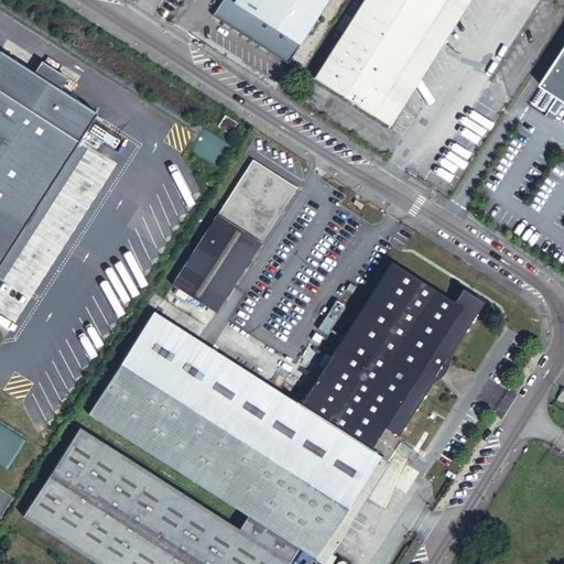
[(250,0),(246,9),(240,6),(231,0),(226,0),(215,18),(291,67),(311,36),(322,19),(333,0),(250,0)]
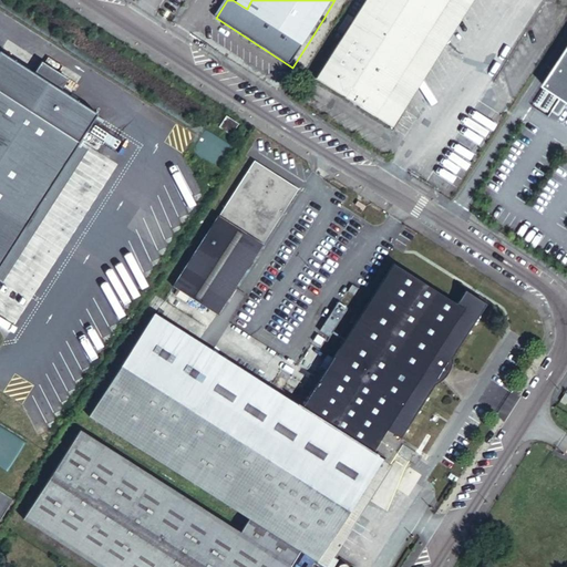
[(251,0),(245,0),(241,6),(247,9),(251,0)]
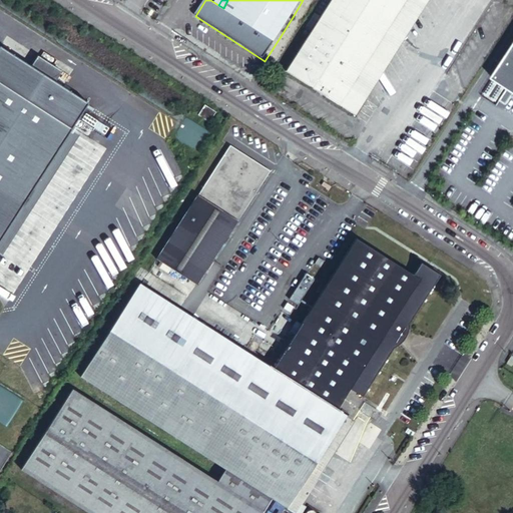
[(297,79),(347,0),(334,0),(287,73),(297,79)]
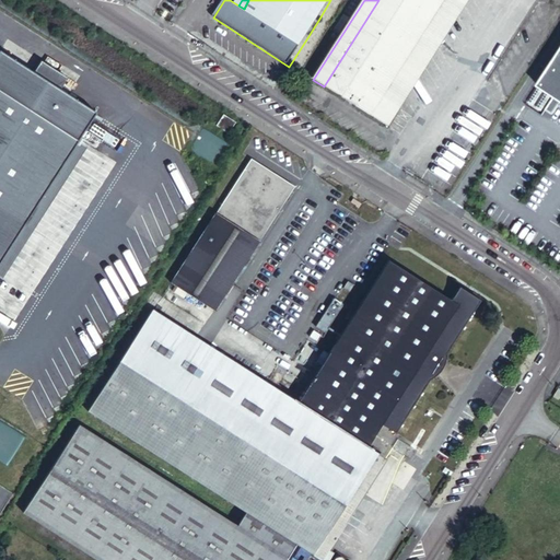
[(346,101),(409,0),(378,0),(324,86),(346,101)]
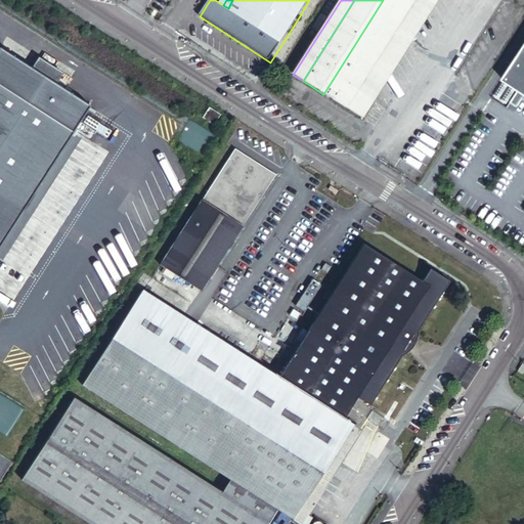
[(383,0),(323,94),(347,110),(358,92),(417,0),(383,0)]
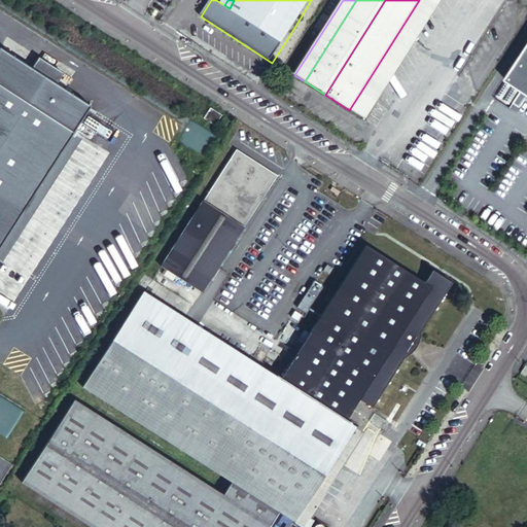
[(444,0),(419,0),(360,93),(378,103),(444,0)]
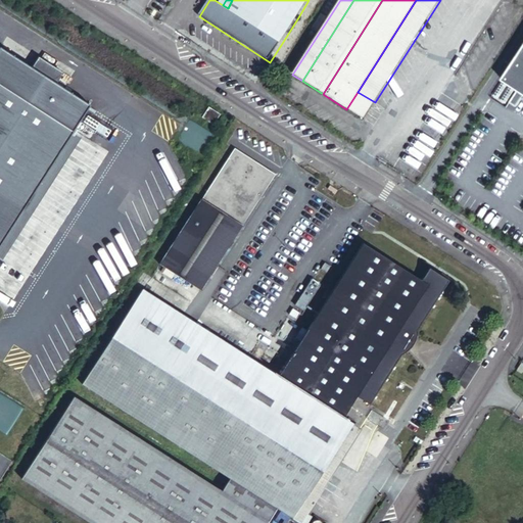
[(301,19),(298,17),(288,34),(291,36),(301,19)]
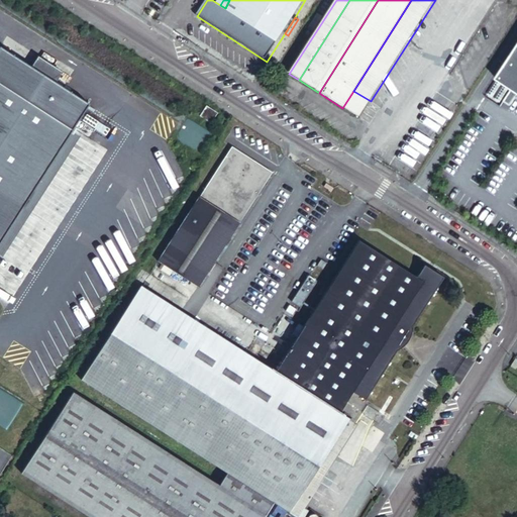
[(0,235),(87,101),(0,44),(0,235)]
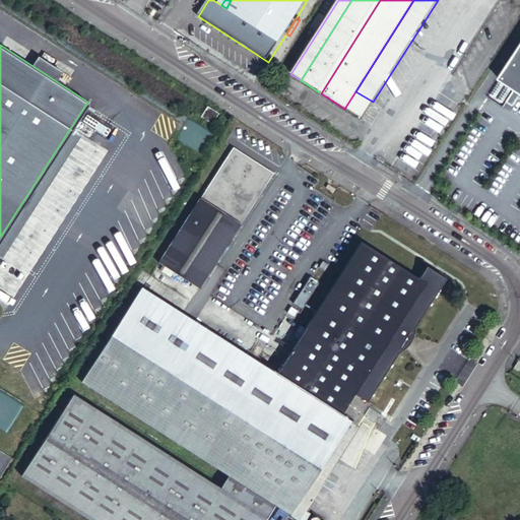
[(519,94),(519,46),(499,80),(514,89),(506,103),(513,107),(519,94)]
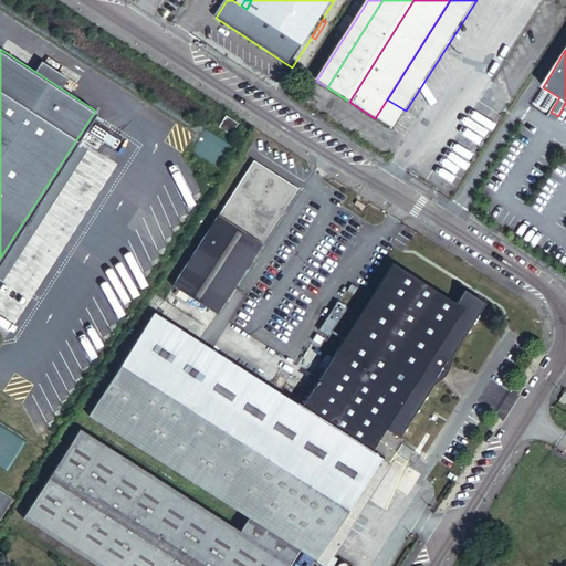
[(295,83),(287,79),(282,87),(290,92),(295,83)]
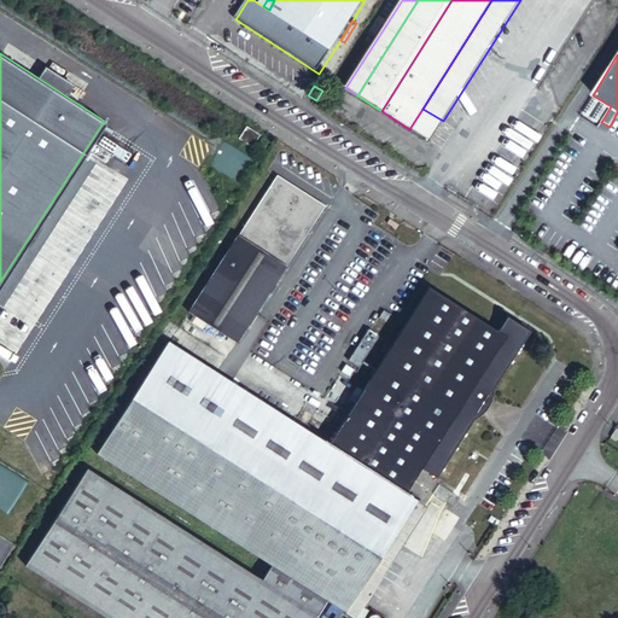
[(340,95),(333,92),(326,104),(333,108),(340,95)]
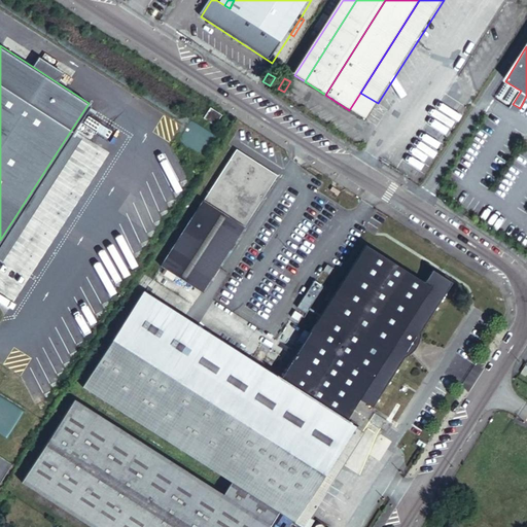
[(360,93),(349,110),(365,121),(378,103),(360,93)]
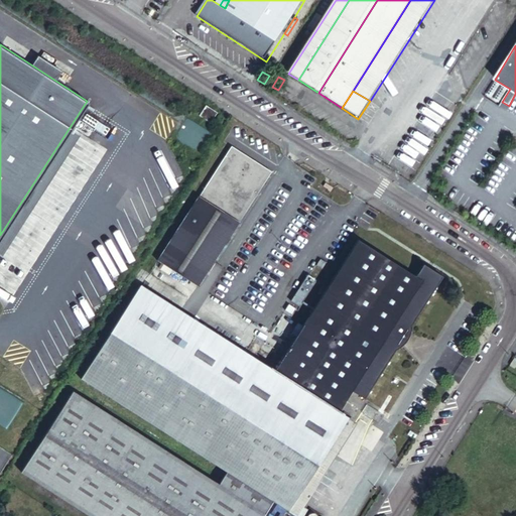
[(217,112),(207,106),(202,114),(212,120),(217,112)]
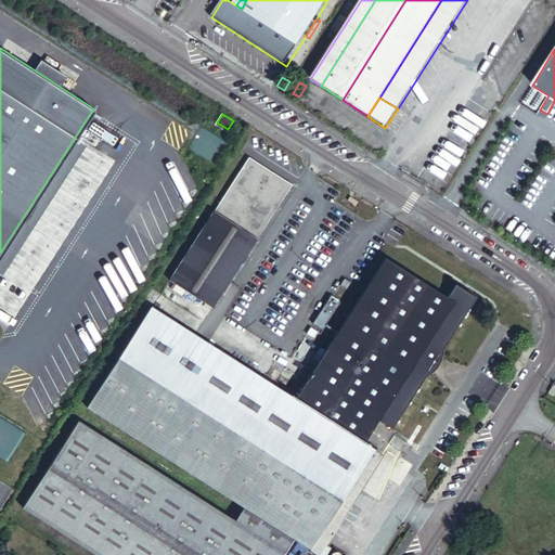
[(248,155),(218,203),(261,230),(292,184),(248,155)]
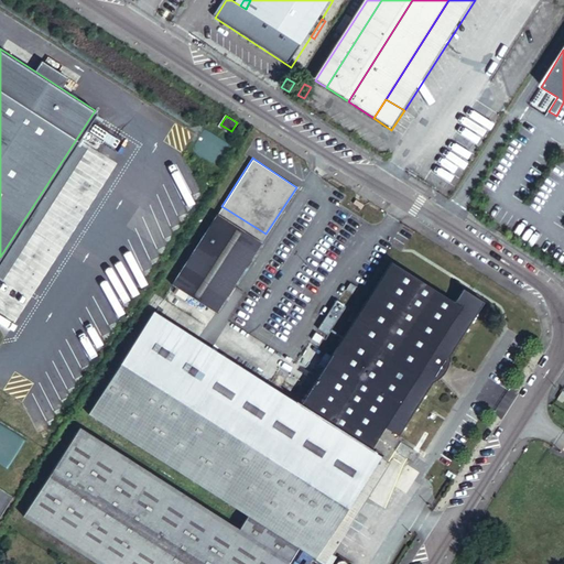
[(367,205),(357,198),(355,203),(365,209),(367,205)]
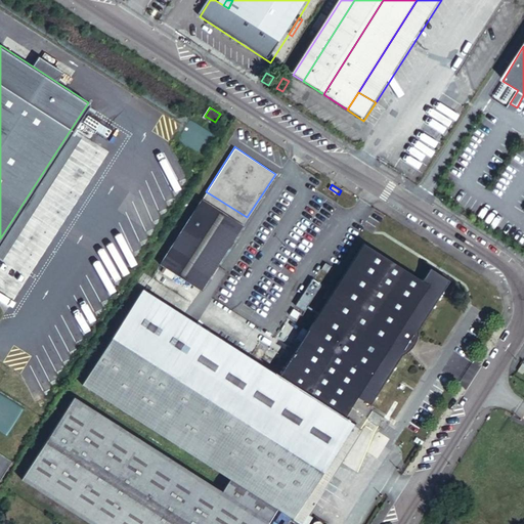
[(206,191),(191,213),(232,238),(247,217),(206,191)]
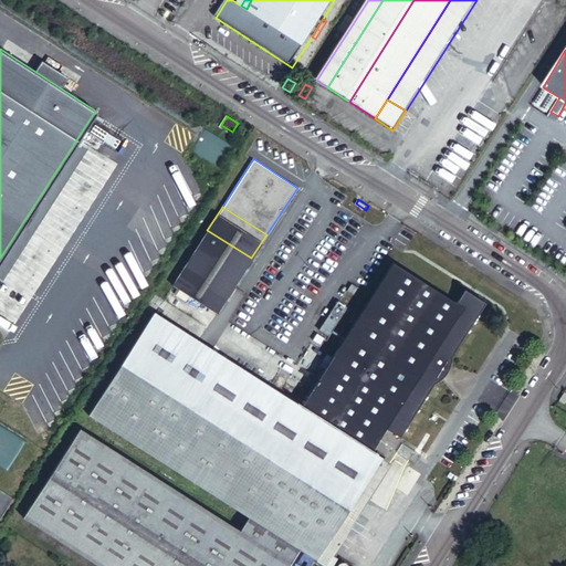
[(192,253),(236,281),(251,258),(207,230),(192,253)]
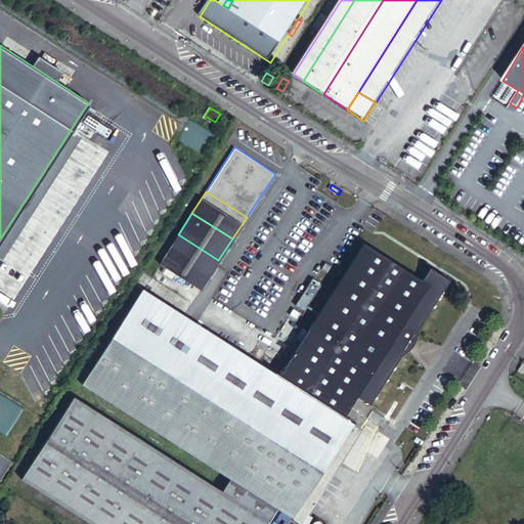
[(178,234),(165,255),(205,280),(218,260),(178,234)]
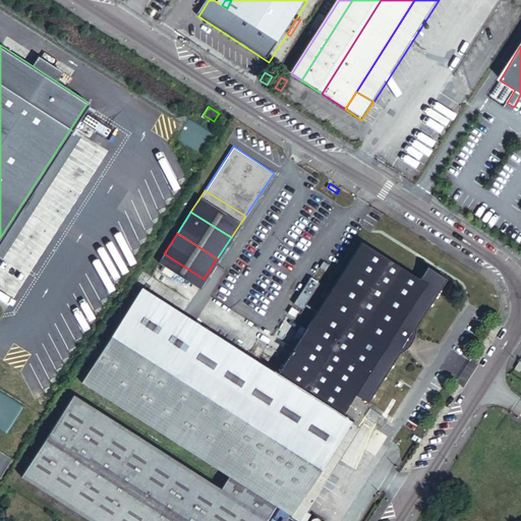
[(406,349),(413,338),(417,341),(417,339),(417,337),(417,334),(421,329),(451,283),(431,271),(423,283),(365,245),(344,279),(330,300),(316,322),(303,342),(288,365),(353,406),(358,400),(370,408),(381,392),(394,371),(402,357),(406,356),(409,354),(405,351),(406,349)]
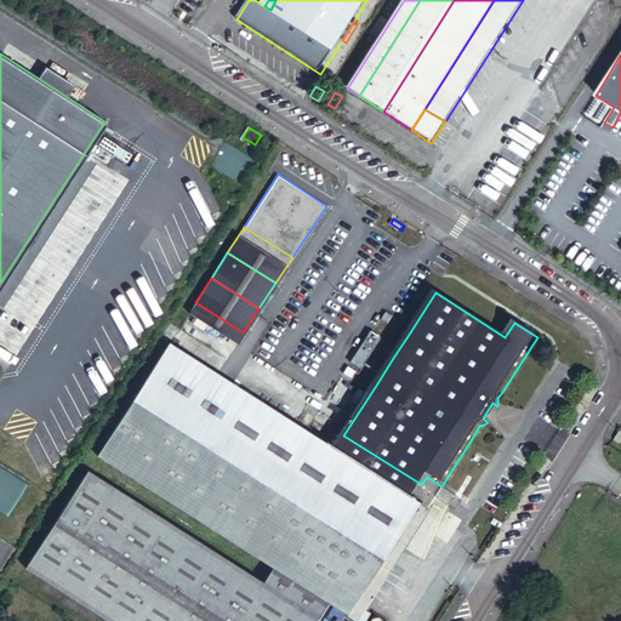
[(243,332),(195,302),(189,311),(235,343),(243,332)]
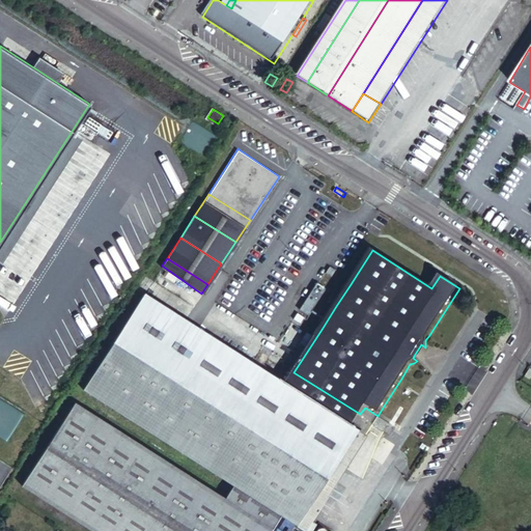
[(236,486),(234,490),(282,520),(284,518),(300,528),(360,434),(351,427),(360,414),(294,372),(285,386),(145,295),(85,388),(236,486)]
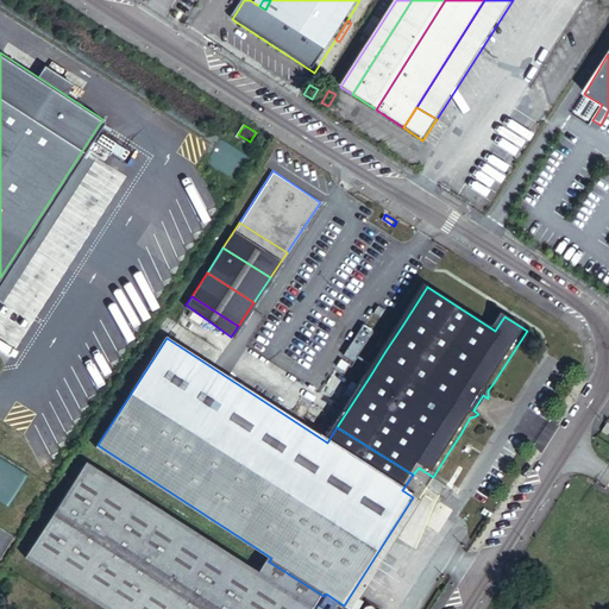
[(475,408),(481,412),(482,410),(484,407),(487,403),(488,400),(488,399),(483,395),(475,408)]
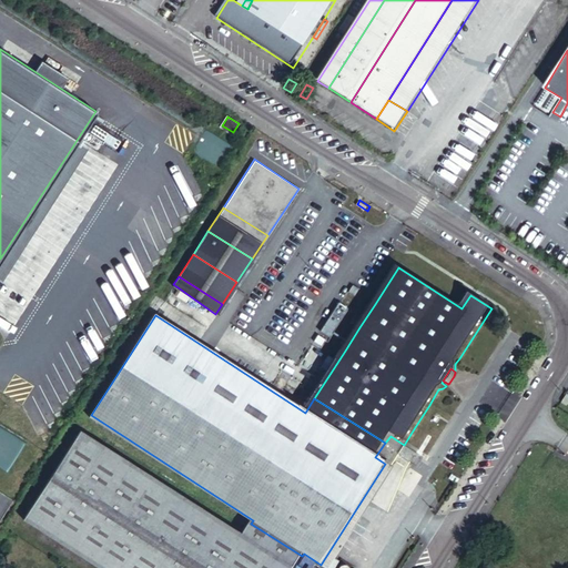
[(294,567),(302,556),(251,524),(243,535),(81,432),(73,443),(58,466),(43,488),(29,510),(22,520),(98,567),(294,567)]
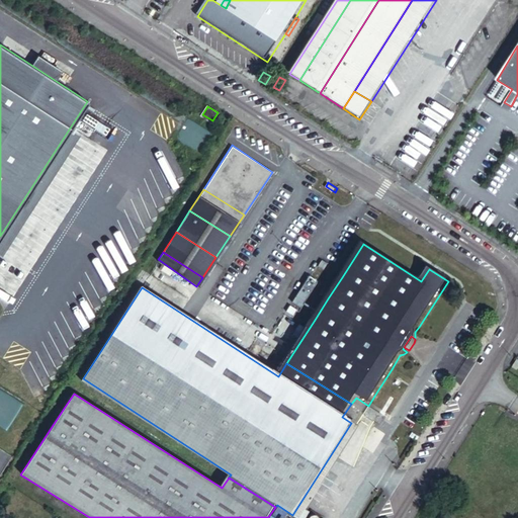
[(408,440),(415,444),(419,438),(413,434),(408,440)]
